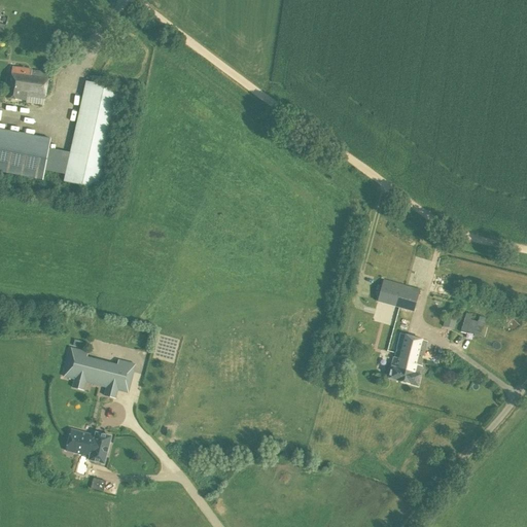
[(43,100),(47,73),(28,70),(28,69),(11,66),(5,98),(16,100),(26,101),(27,98),(43,100)]
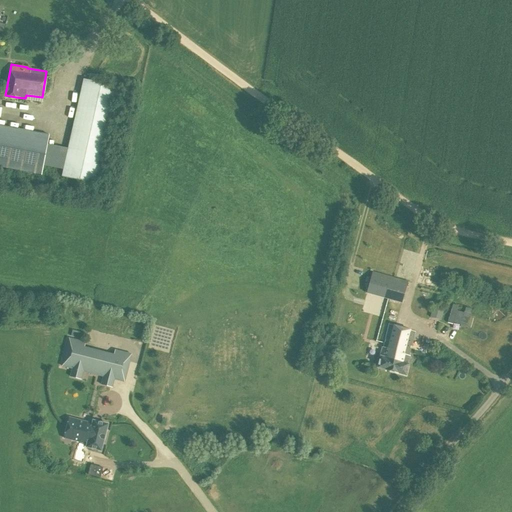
[(96,184),(118,86),(83,78),(61,176),(96,184)]
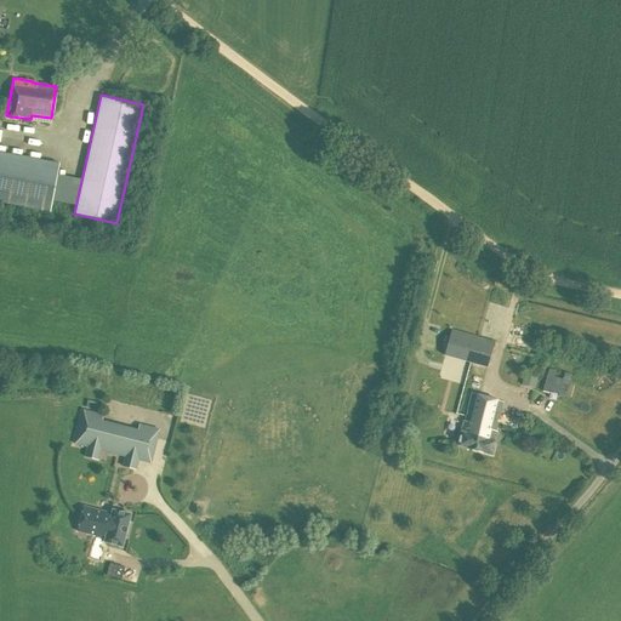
[(0,140),(0,143),(13,147),(16,140),(1,137),(0,140)]
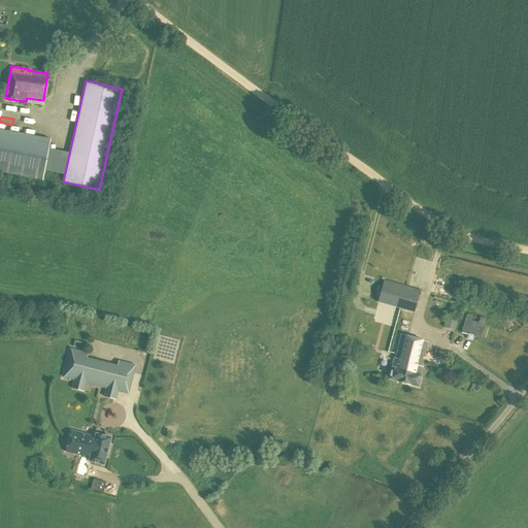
[(0,171),(42,179),(51,138),(0,129),(0,171)]
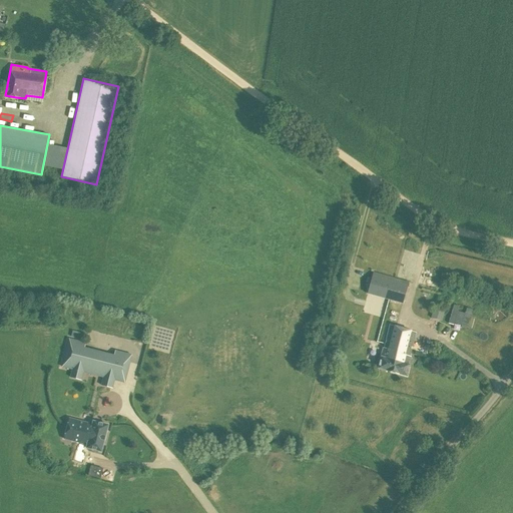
[(401,304),(406,283),(372,273),(366,294),(401,304)]
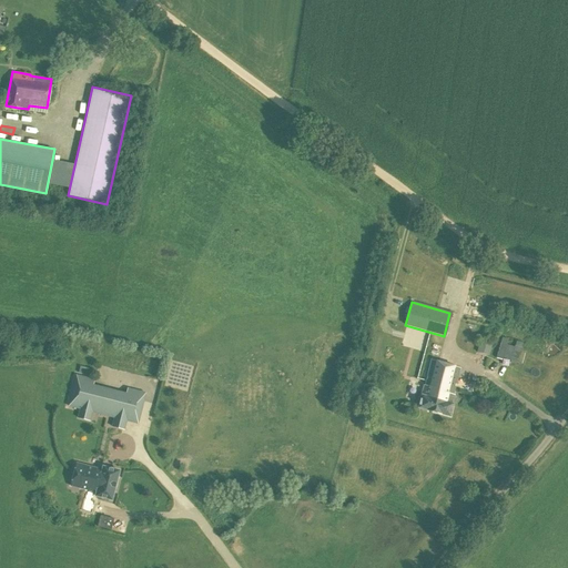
[(493,354),(495,344),(484,341),(482,351),(493,354)]
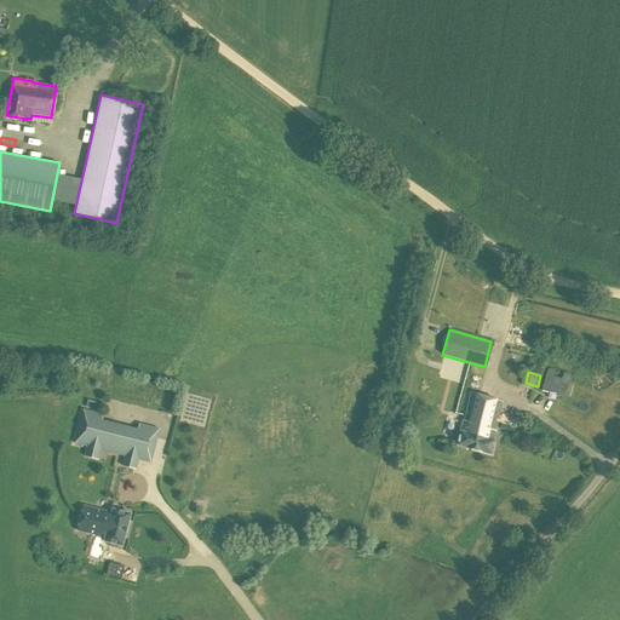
[(455,431),(453,443),(455,445),(455,446),(472,451),(491,455),(494,441),(495,432),(493,431),(501,402),(486,397),(470,394),(463,422),(461,422),(458,431),(455,431)]
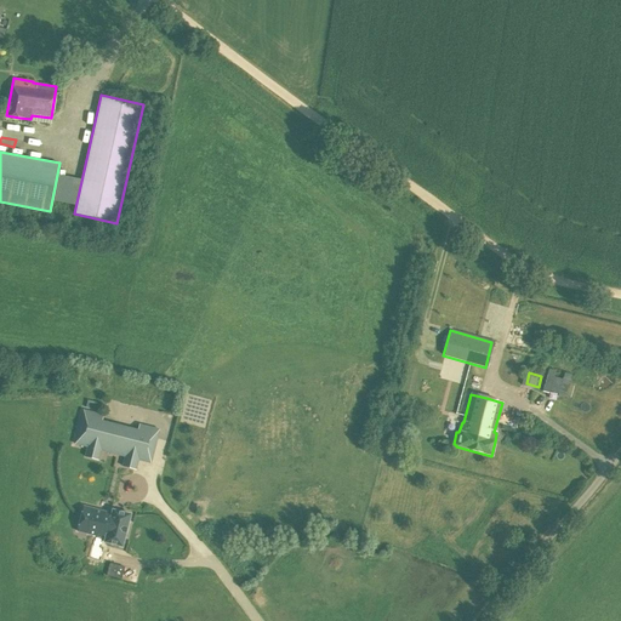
[(212,405),(197,404),(194,422),(210,423),(212,405)]
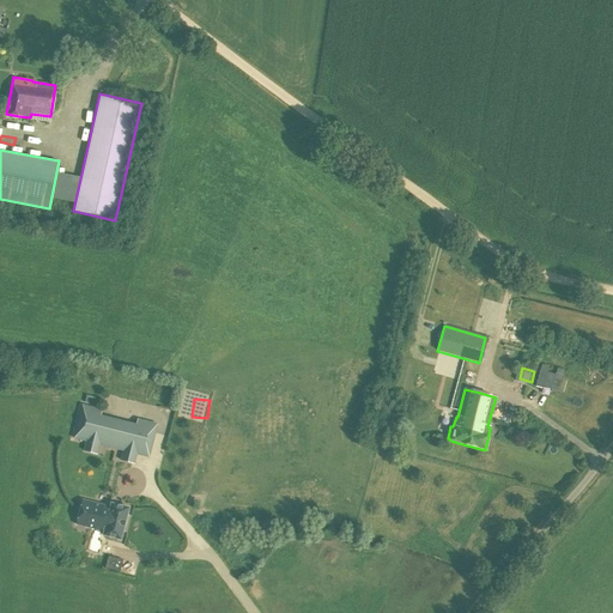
[(108,420),(99,418),(80,413),(74,438),(86,442),(83,451),(97,455),(99,445),(102,445),(108,420)]
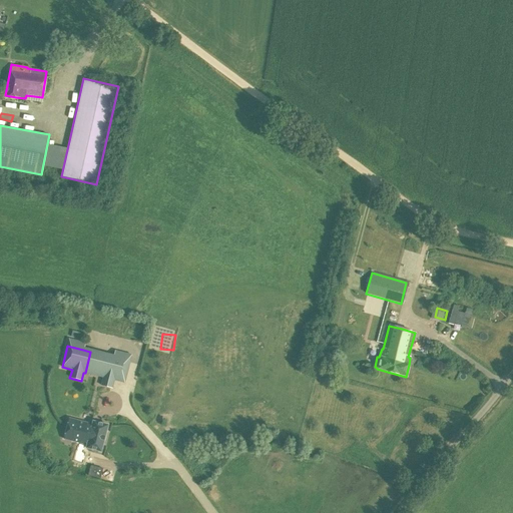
[(126,361),(106,356),(101,377),(102,377),(103,378),(114,380),(115,380),(120,382),(126,361)]
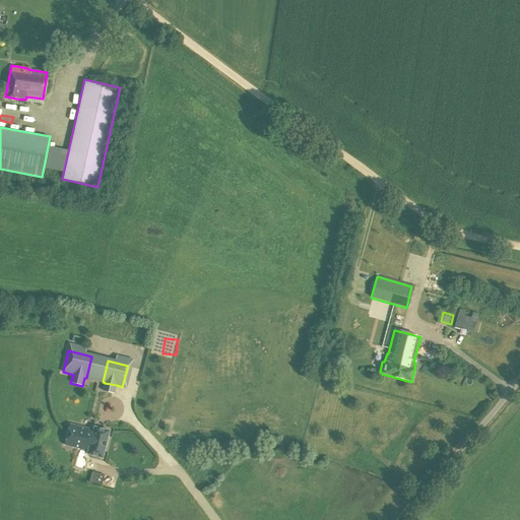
[(93,430),(70,424),(70,425),(66,441),(73,443),(72,447),(88,451),(87,454),(103,458),(109,431),(94,427),(93,430)]
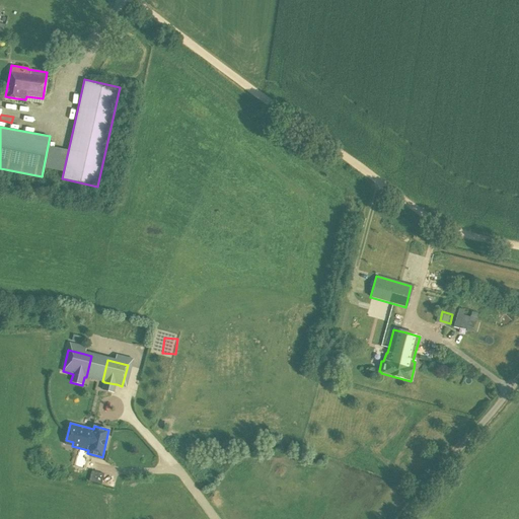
[(90,476),(89,482),(101,485),(104,474),(98,472),(96,477),(90,476)]
